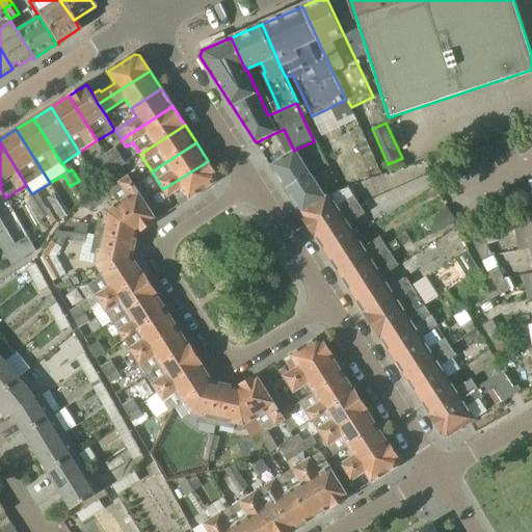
[(116,148),(105,155),(110,162),(122,155),(116,148)]
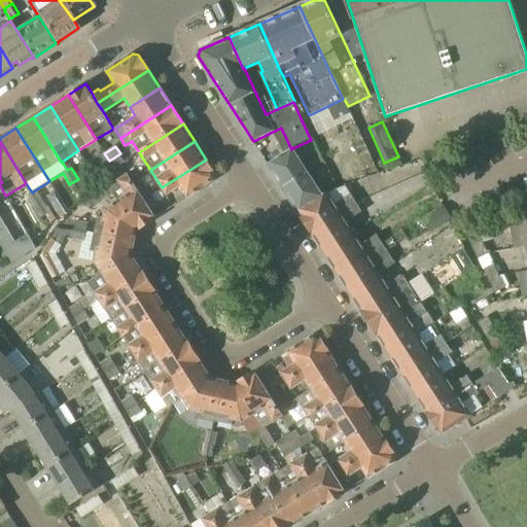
[(310,164),(305,168),(292,148),(291,149),(268,165),(283,187),(322,161),(319,154),(309,162),(310,164)]
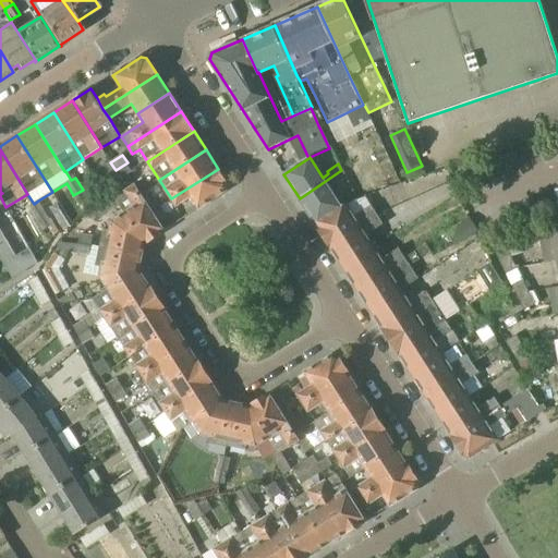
[(98,169),(104,178),(116,170),(110,162),(98,169)]
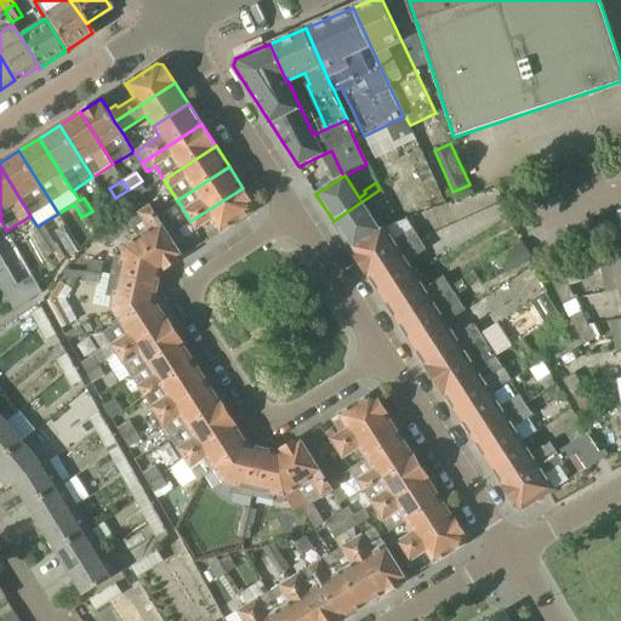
[(142,181),(129,189),(135,199),(148,191),(142,181)]
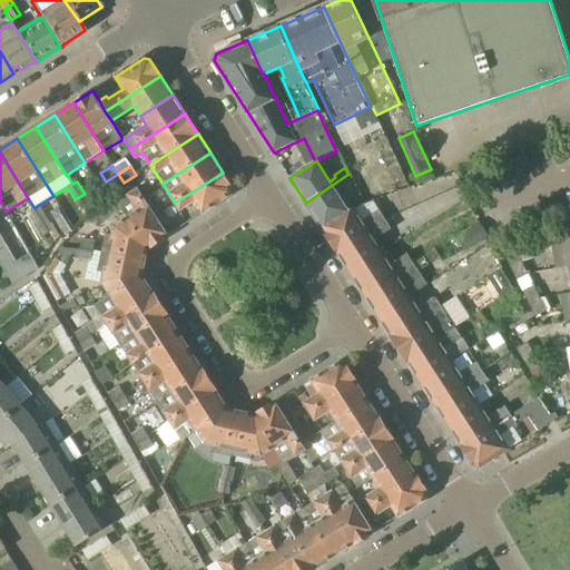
[(198,206),(203,213),(203,214),(232,195),(233,188),(223,173),(175,203),(180,212),(195,202),(198,206)]
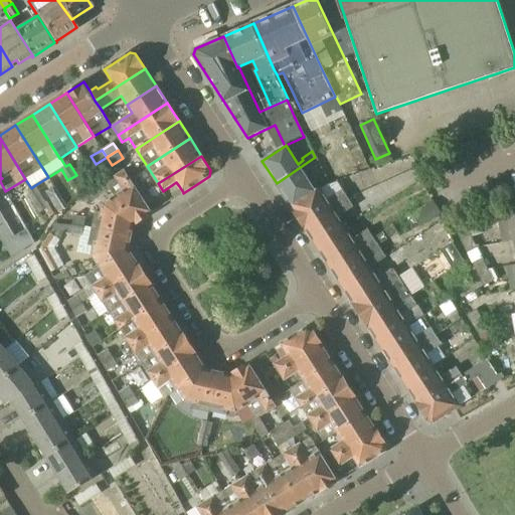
[(101,172),(112,165),(107,157),(96,164),(101,172)]
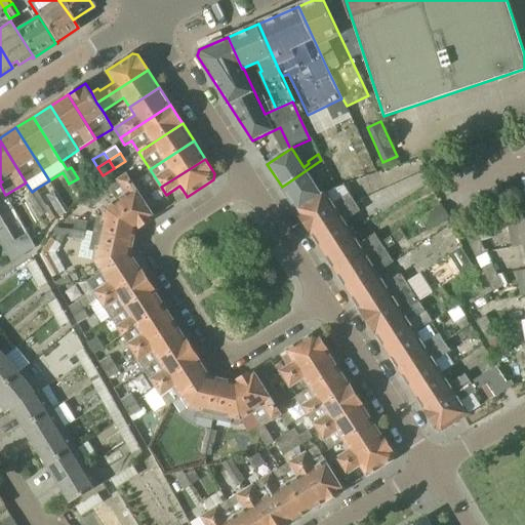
[(282,187),(296,210),(321,195),(307,172),(322,162),(321,160),(282,187)]
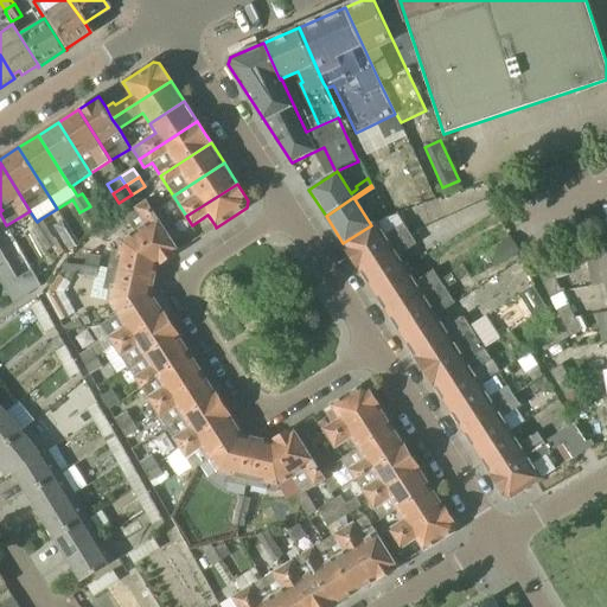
[(173,241),(157,217),(147,202),(123,216),(134,232),(136,231),(158,266),(159,264),(180,251),(173,241)]
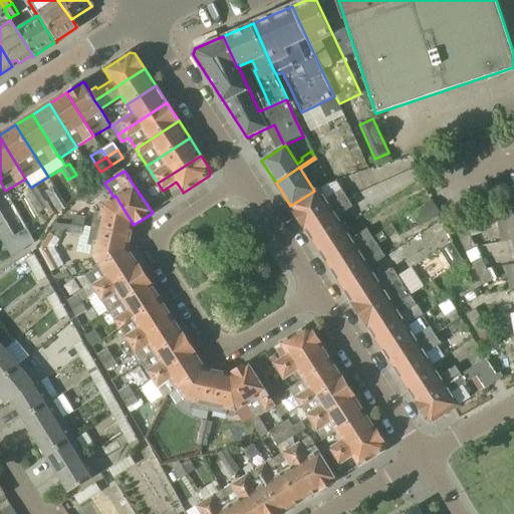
[(76,175),(67,180),(74,191),(82,186),(76,175)]
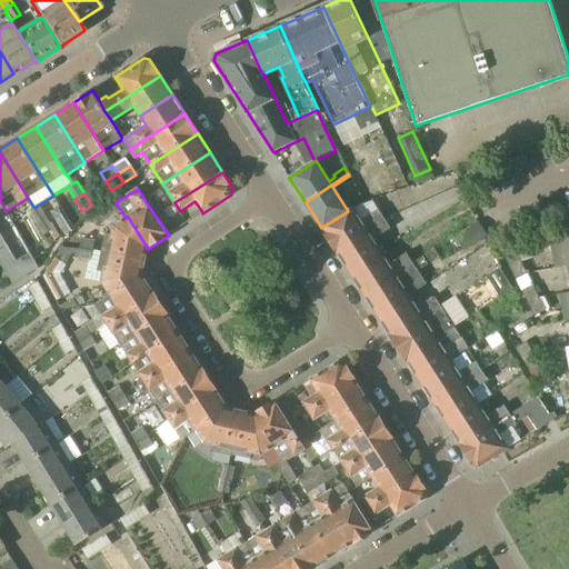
[(0,233),(0,208),(3,207),(0,200),(0,198),(2,197),(0,196),(0,195),(0,261),(13,283),(39,268),(30,253),(18,261),(0,233)]
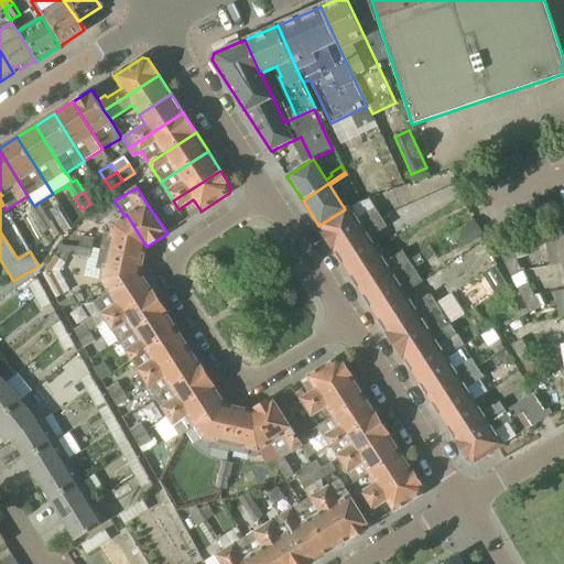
[(161,207),(153,196),(145,202),(153,213),(161,207)]
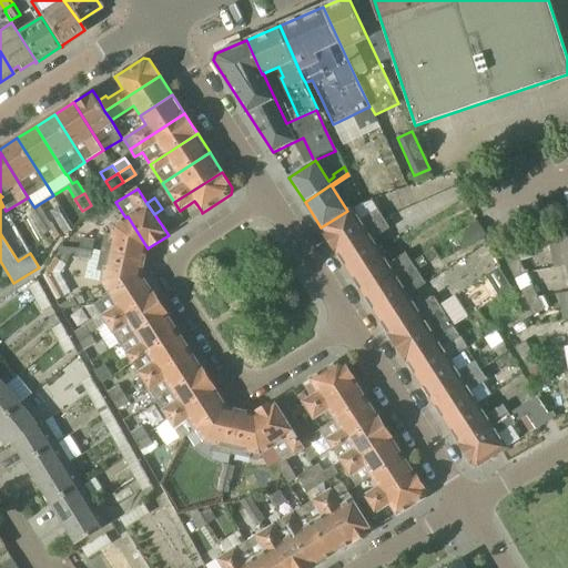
[(335,250),(385,219),(373,200),(352,208),(347,211),(321,227),(335,250)]
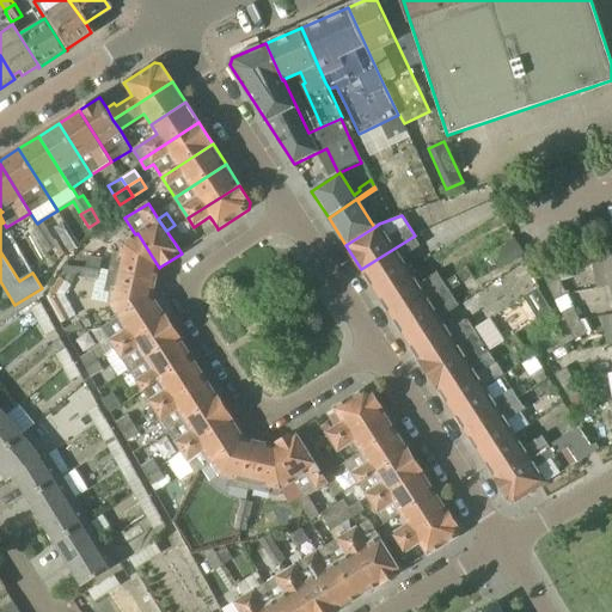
[(41,239),(50,233),(42,220),(37,224),(32,226),(41,239)]
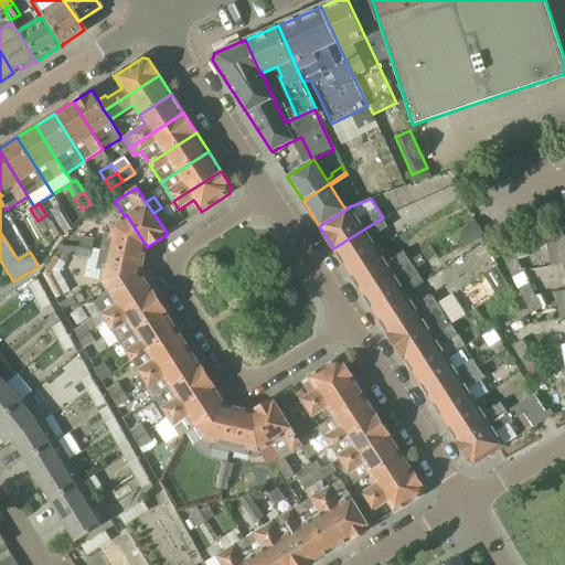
[(153,213),(161,224),(169,220),(161,208),(153,213)]
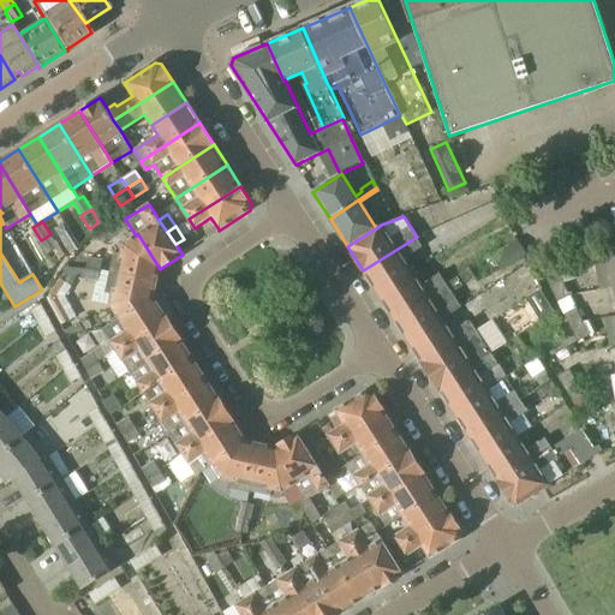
[(69,231),(60,237),(71,254),(81,246),(69,231)]
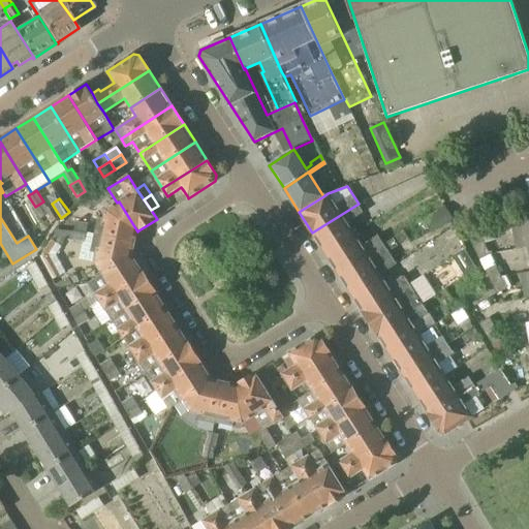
[(45,215),(50,212),(43,201),(35,207),(41,218),(45,215)]
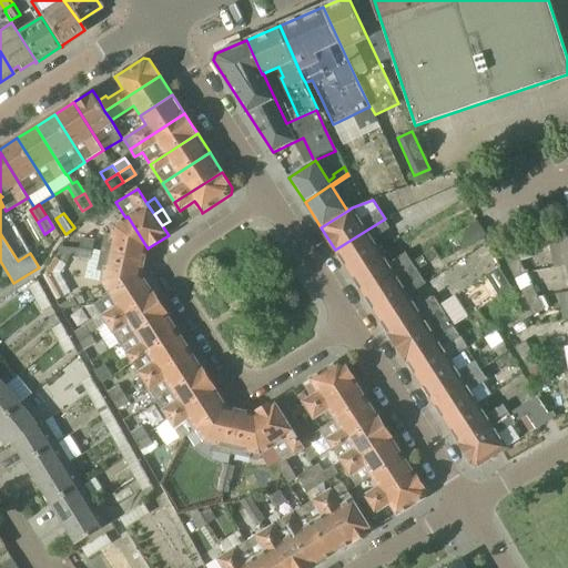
[(145,262),(149,247),(148,249),(128,216),(125,217),(113,224),(112,234),(107,233),(102,252),(145,262)]
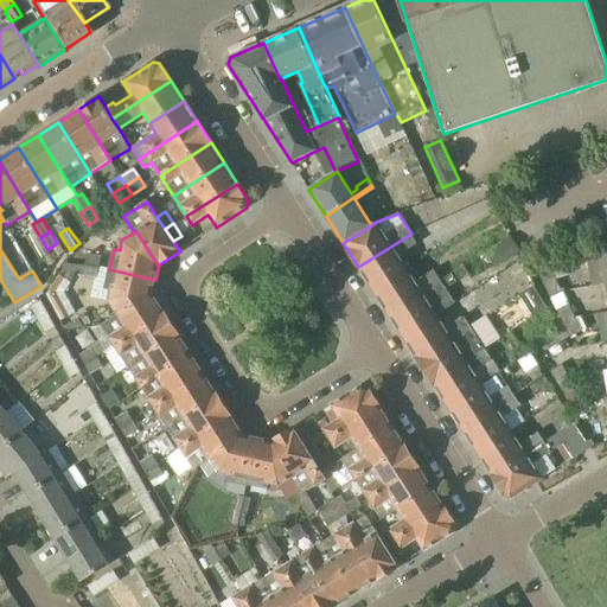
[(407,269),(400,257),(419,244),(411,234),(358,267),(374,291),(407,269)]
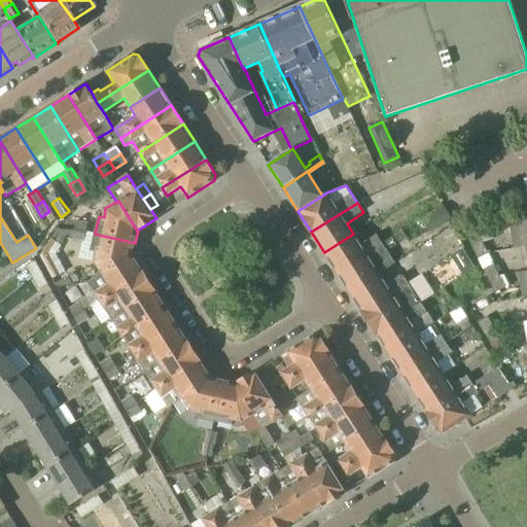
[(429,232),(433,230),(451,218),(443,206),(422,220),(429,232)]
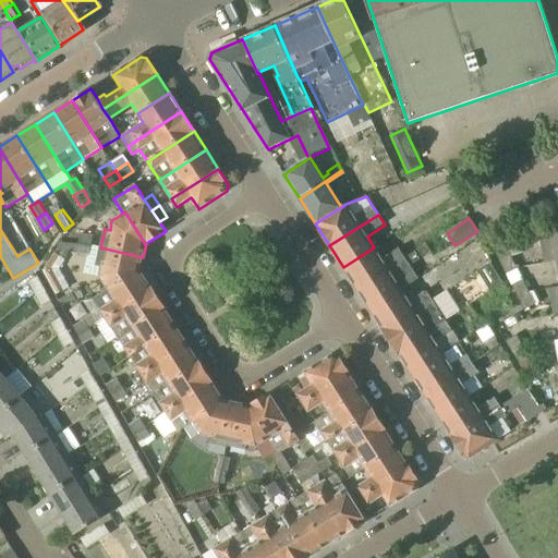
[(81,233),(79,245),(92,249),(95,237),(81,233)]
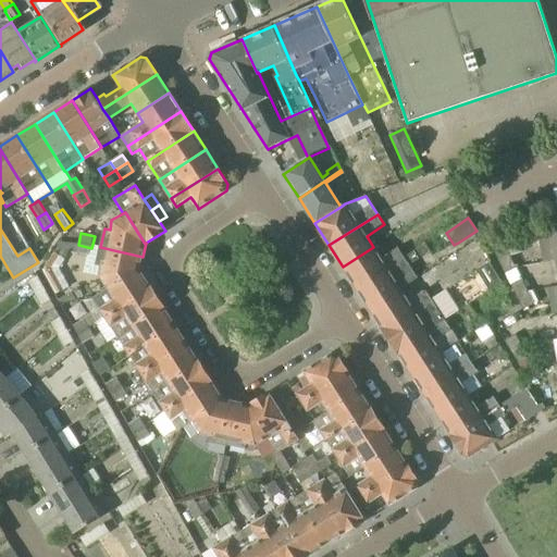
[(91,248),(78,245),(76,254),(90,256),(91,248)]
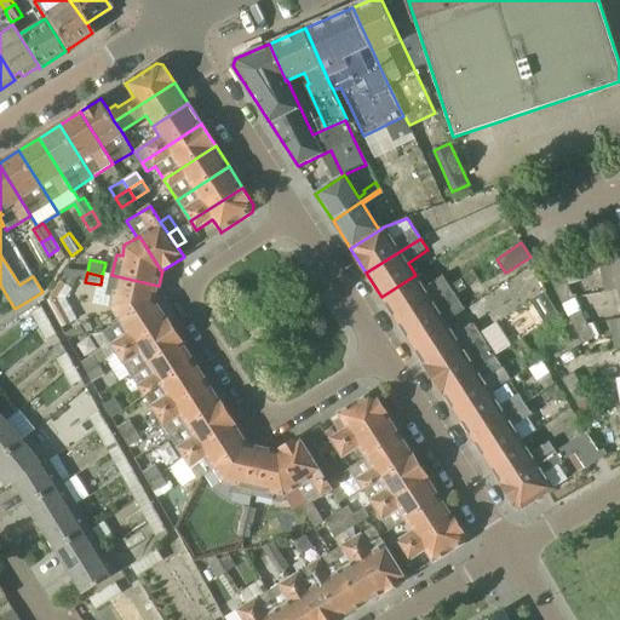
[(156,300),(159,286),(112,275),(110,282),(116,283),(112,308),(119,320),(155,298),(156,300)]
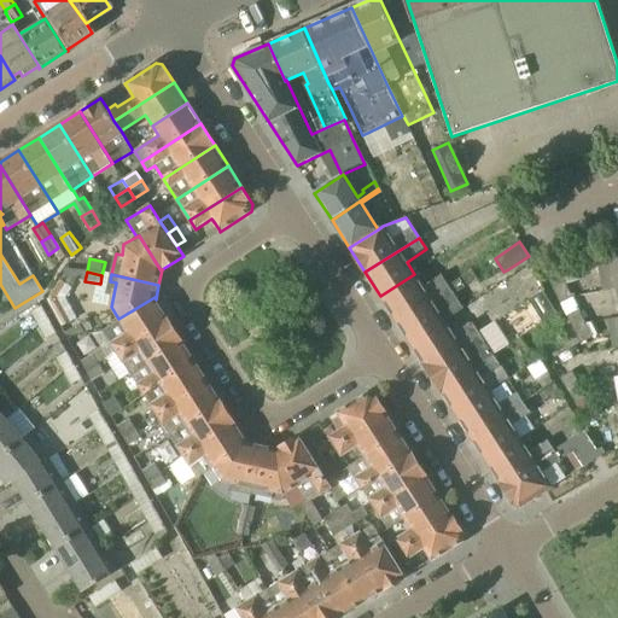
[(442,275),(423,287),(414,274),(380,296),(395,319),(448,285),(442,275)]
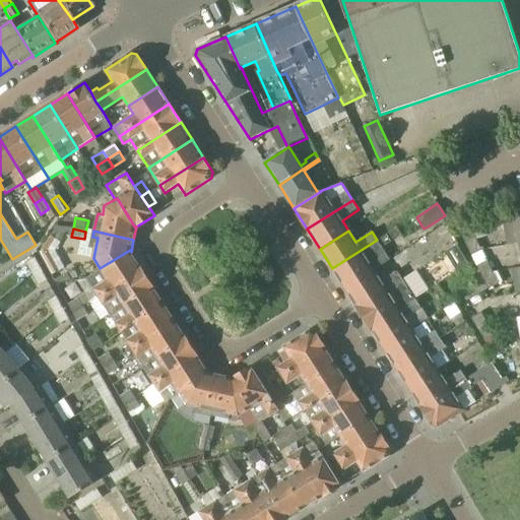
[(374,270),(390,260),(382,248),(392,241),(387,234),(377,240),(332,268),(345,288),(374,270)]
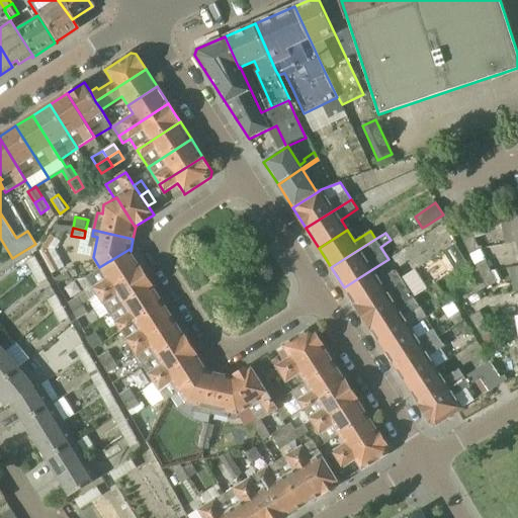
[(51,235),(40,251),(52,273),(61,269),(52,251),(58,240),(51,235)]
